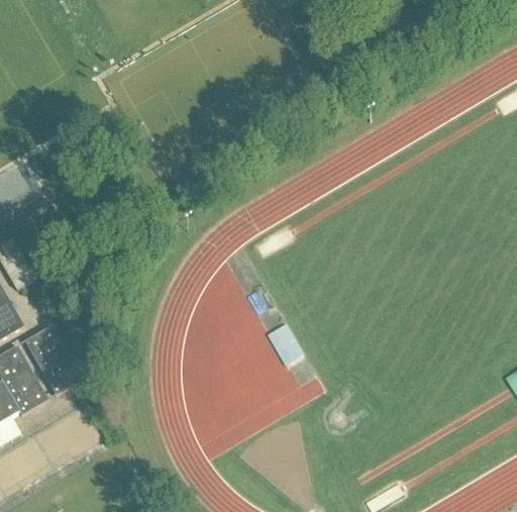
[(0,260),(17,290),(37,279),(14,238),(0,245),(0,260)]
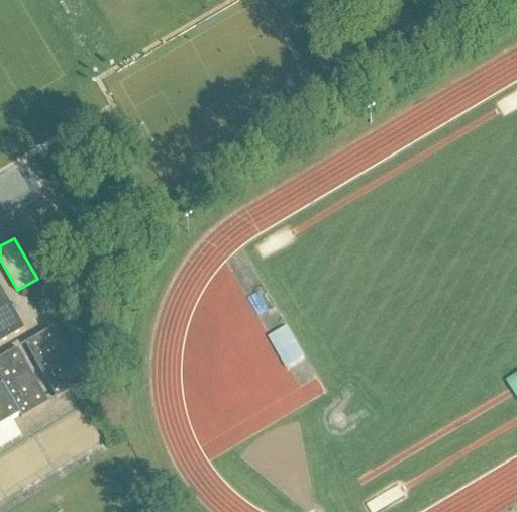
[(0,285),(0,342),(25,328),(0,285)]
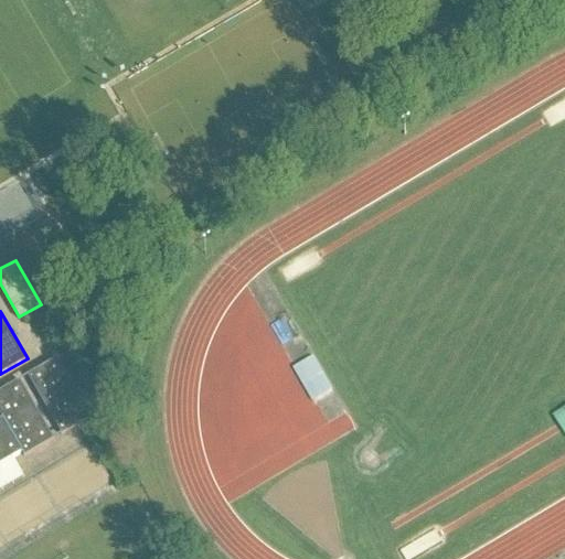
[(60,431),(88,415),(55,354),(25,371),(60,431)]
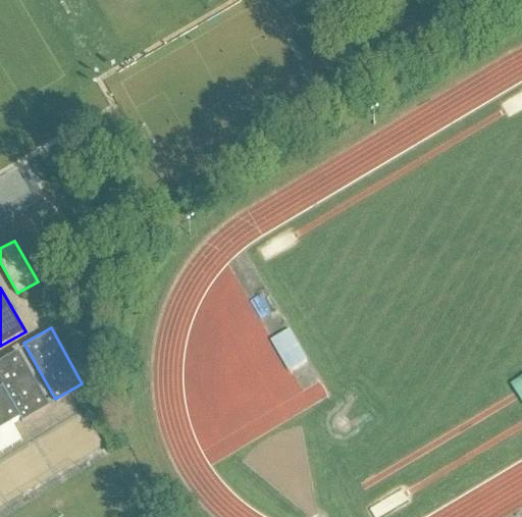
[(45,403),(14,351),(0,359),(0,425),(15,416),(17,419),(45,403)]
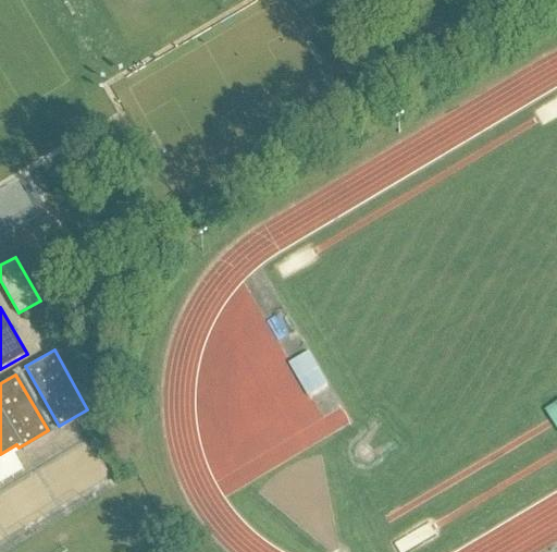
[(555,430),(556,428),(556,396),(543,405),(555,430)]
